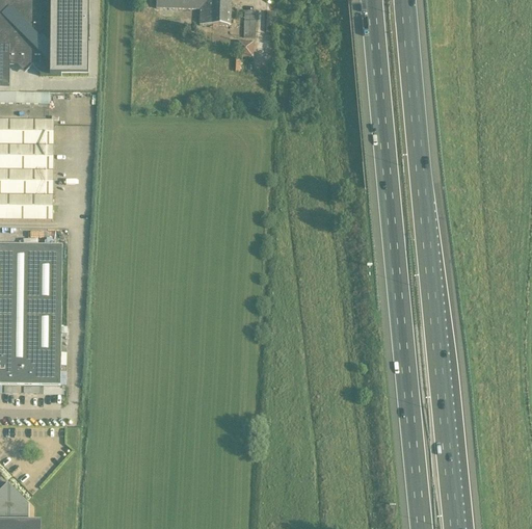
[(0,0),(0,82),(8,83),(9,63),(17,63),(24,71),(32,63),(41,72),(41,74),(49,74),(86,75),(87,0),(0,0)]
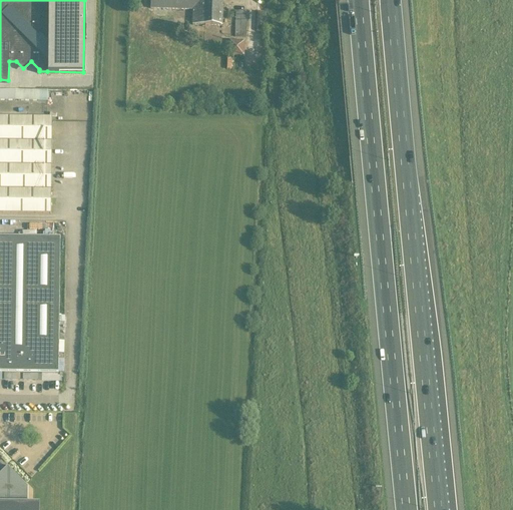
[(150,0),(150,6),(192,7),(192,22),(221,23),(221,0),(150,0)]
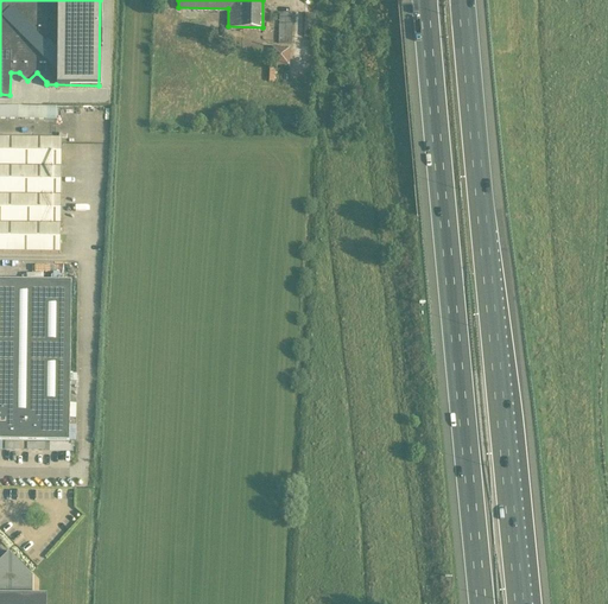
[(279,8),(278,39),(292,40),(293,8),(279,8)]
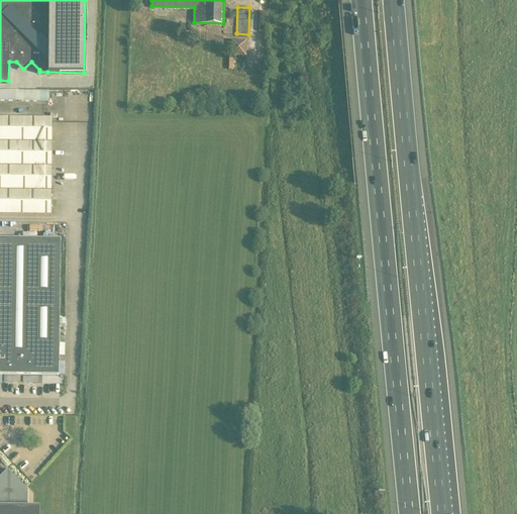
[(232,53),(247,54),(247,37),(232,36),(232,53)]
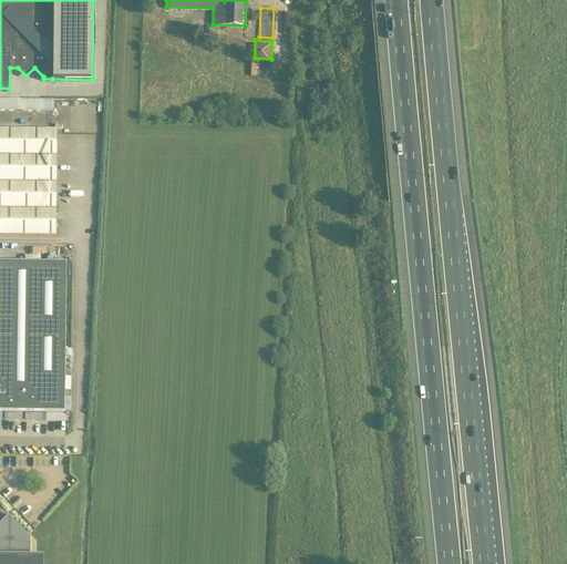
[(0,96),(0,108),(52,110),(52,98),(0,96)]
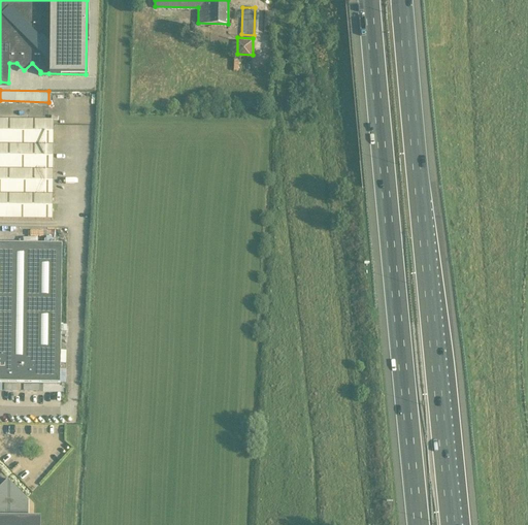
[(0,117),(0,141),(53,142),(53,123),(53,118),(48,118),(0,117)]
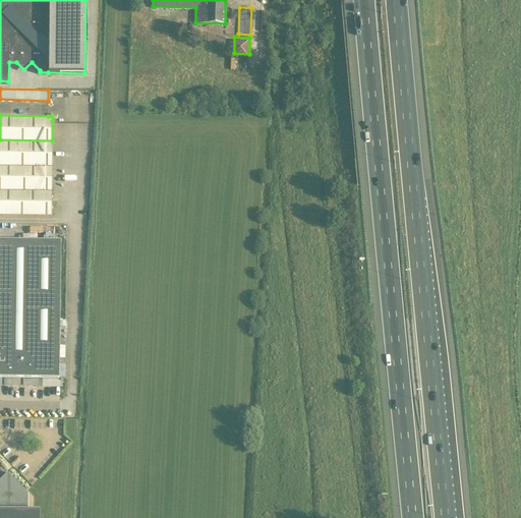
[(52,140),(0,139),(0,164),(52,165),(52,140)]
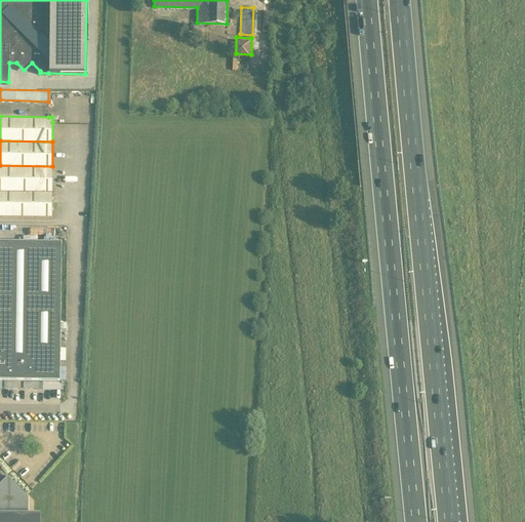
[(0,165),(0,190),(51,191),(52,166),(0,165)]
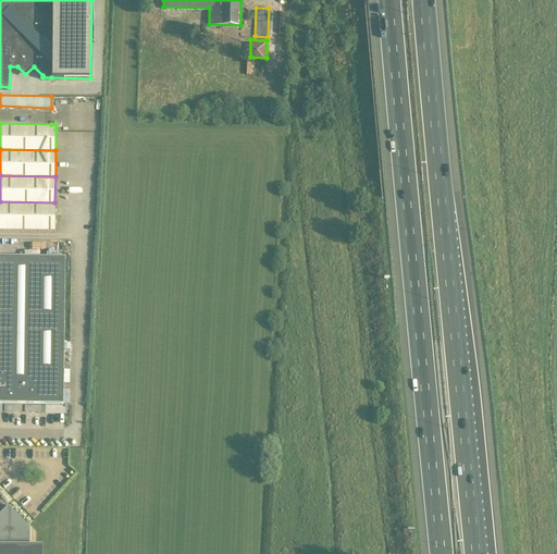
[(0,228),(54,229),(54,202),(0,201),(0,228)]
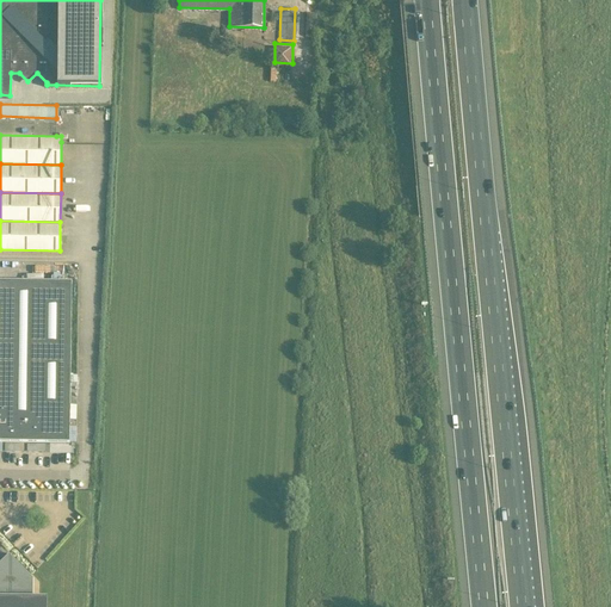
[(0,440),(7,440),(12,440),(69,441),(72,280),(0,279),(0,440)]
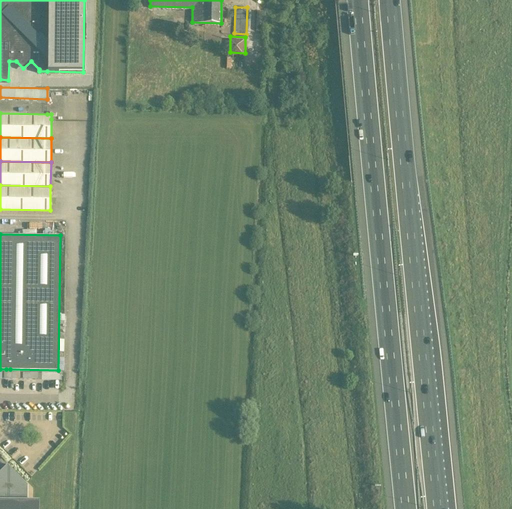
[(39,508),(40,499),(27,499),(28,483),(7,462),(0,469),(0,508),(39,508)]
